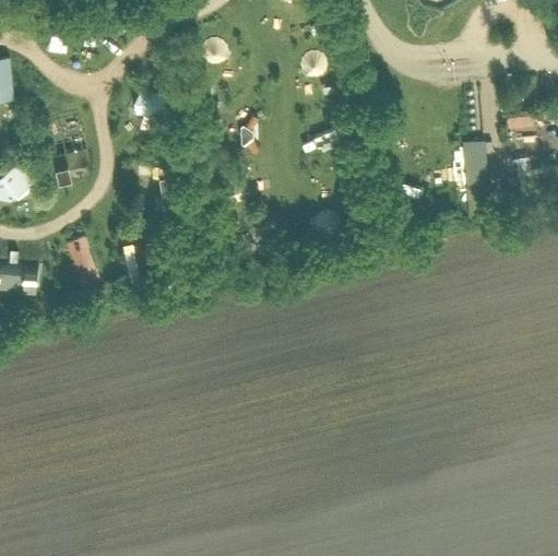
[(535,0),(541,15),(551,12),(547,0),(535,0)]
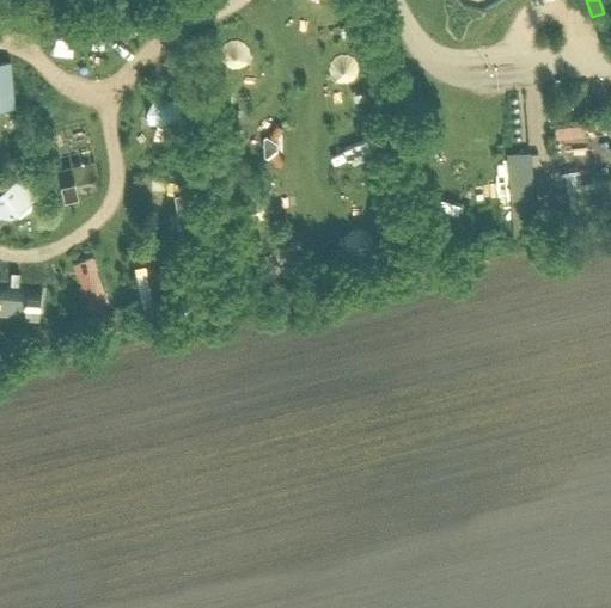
[(11,78),(0,79),(0,111),(14,111),(11,78)]
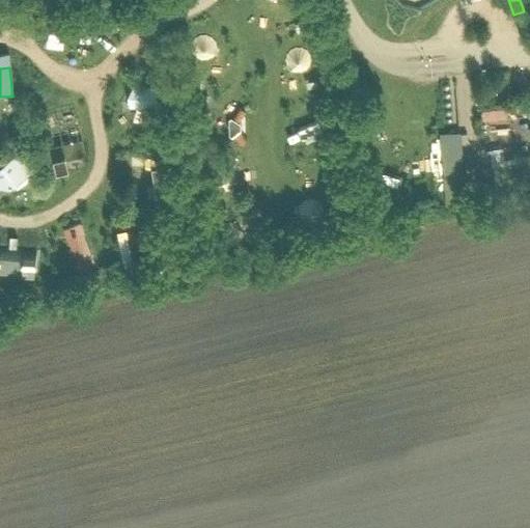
[(48,126),(88,121),(86,101),(46,106),(48,126)]
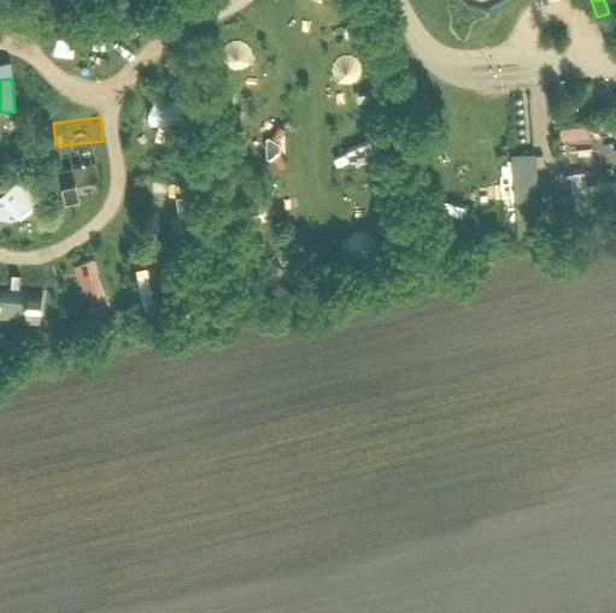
[(276,128),(268,139),(267,137),(264,140),(265,158),(268,160),(269,159),(279,171),(286,165),(276,153),(277,153),(277,145),(276,143),(285,133),(276,128)]
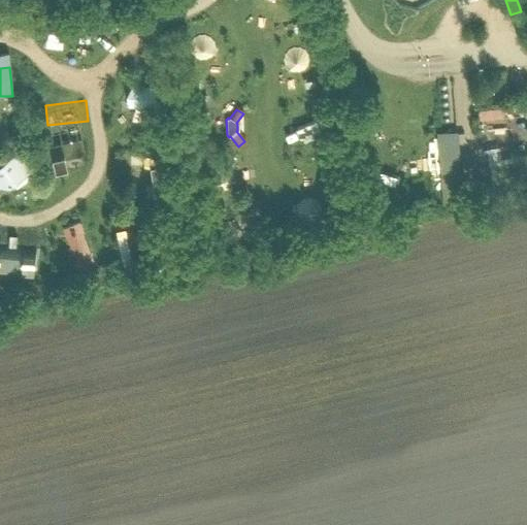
[(486,124),(496,123),(494,111),(485,112),(486,124)]
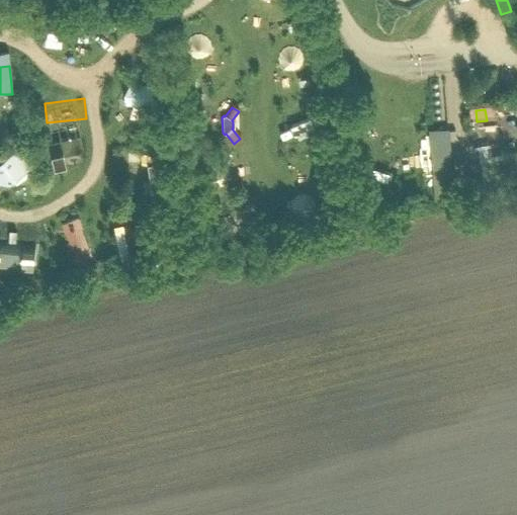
[(0,130),(18,125),(14,111),(0,114),(0,130)]
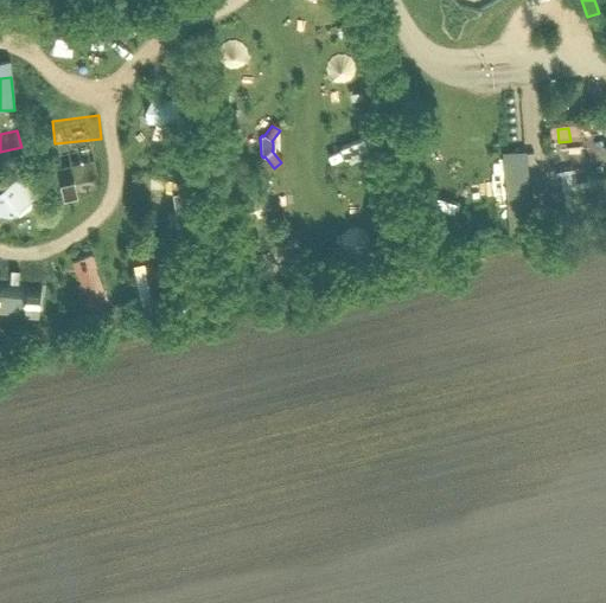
[(503,155),(509,233),(530,232),(524,154),(503,155)]
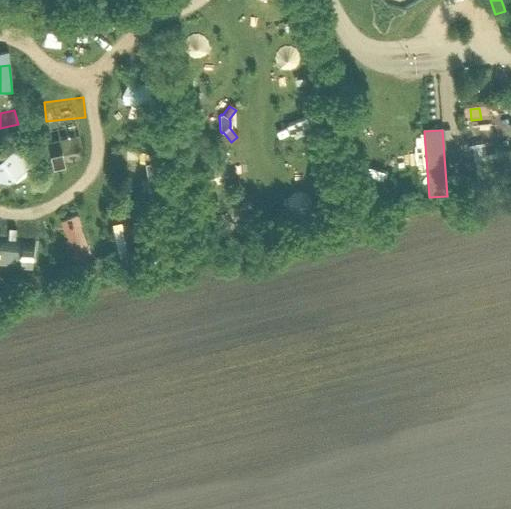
[(54,142),(42,145),(44,155),(52,153),(54,164),(64,161),(62,152),(77,148),(80,144),(78,138),(75,136),(74,136),(55,141),(54,142)]
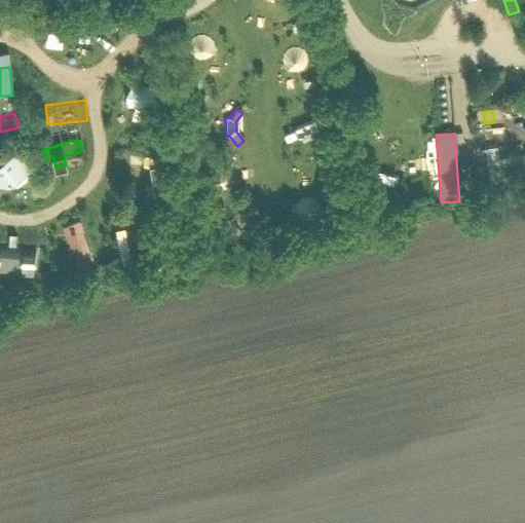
[(524,154),(487,161),(491,182),(524,175),(524,154)]
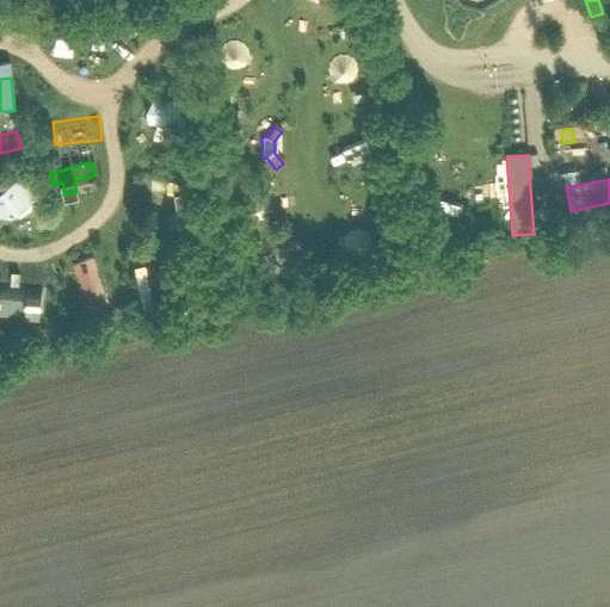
[(73,265),(90,310),(109,303),(91,258),(73,265)]
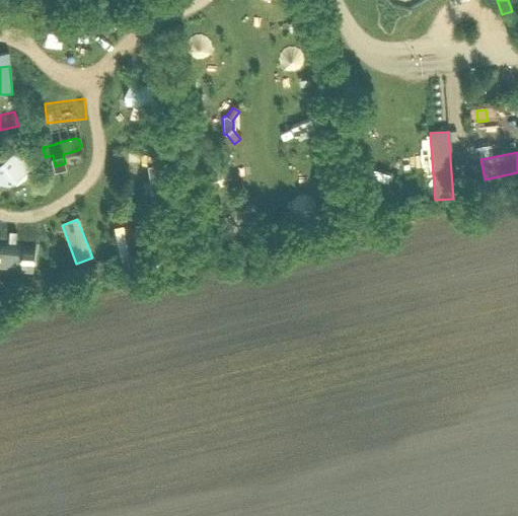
[(0,266),(33,269),(35,246),(0,243),(0,266)]
